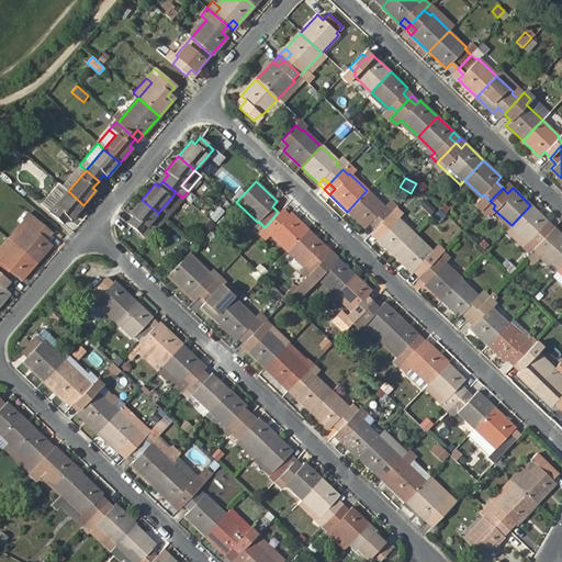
[(367,190),(347,212),(364,227),(369,222),(375,228),(389,214),(382,209),(384,206),(367,190)]
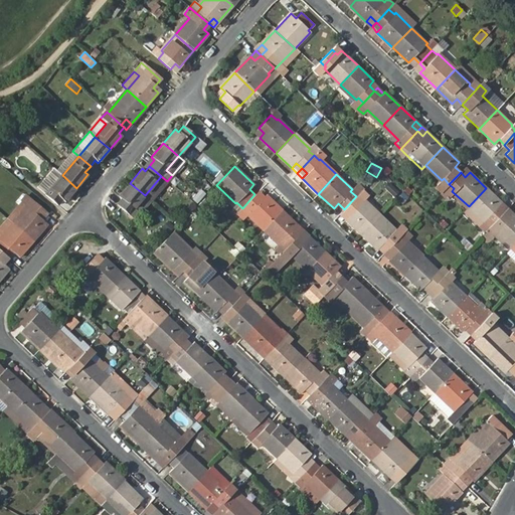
[(45,195),(56,205),(61,199),(64,201),(76,188),(62,175),(50,189),(45,195)]
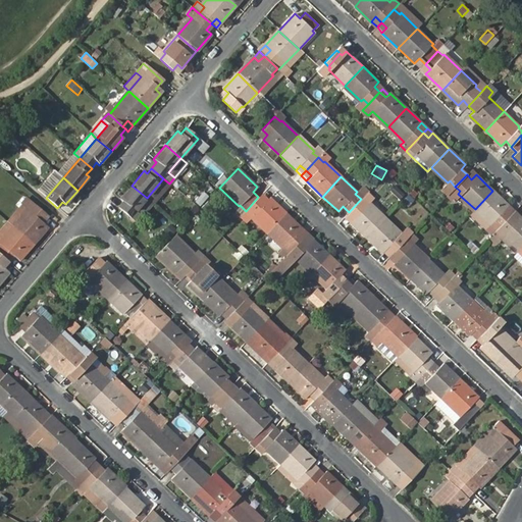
[(445,198),(455,187),(450,180),(448,183),(438,192),(445,198)]
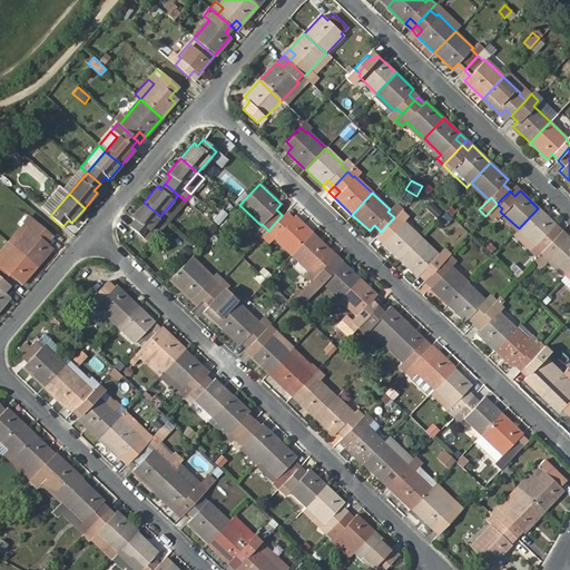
[(50,216),(56,209),(47,202),(41,209),(50,216)]
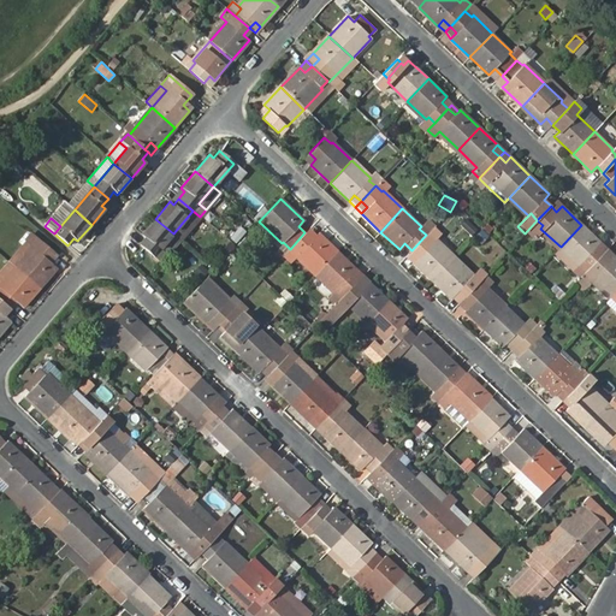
[(173,234),(155,219),(141,235),(144,238),(138,246),(153,258),(159,250),(173,234)]
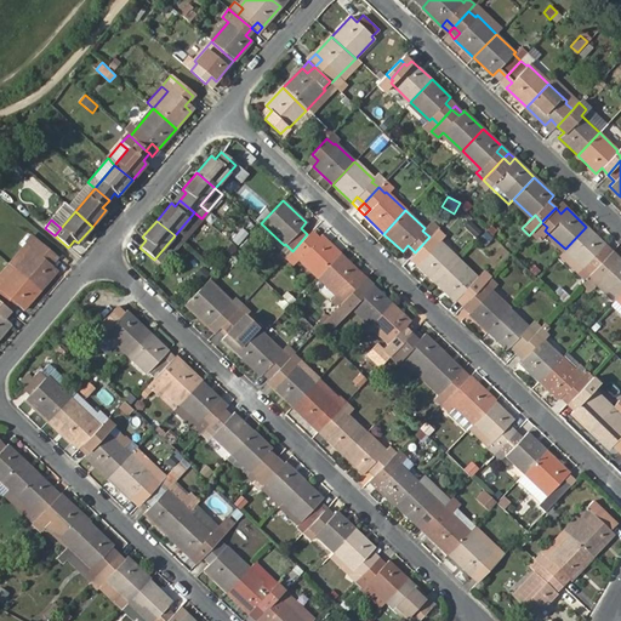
[(547,227),(541,222),(529,235),(535,240),(545,231),(547,227)]
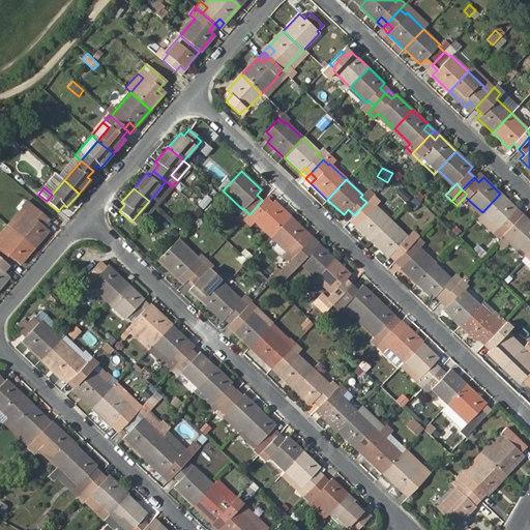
[(354,215),(357,218),(377,198),(374,194),(366,202),(354,215)]
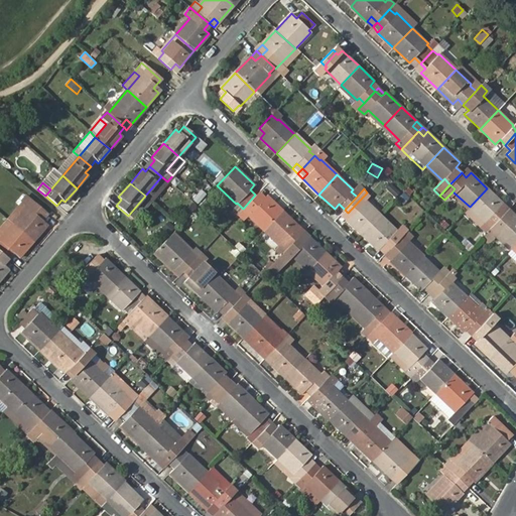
[(503,204),(487,188),(470,207),(485,222),(487,220),(493,225),(504,214),(498,208),(503,204)]
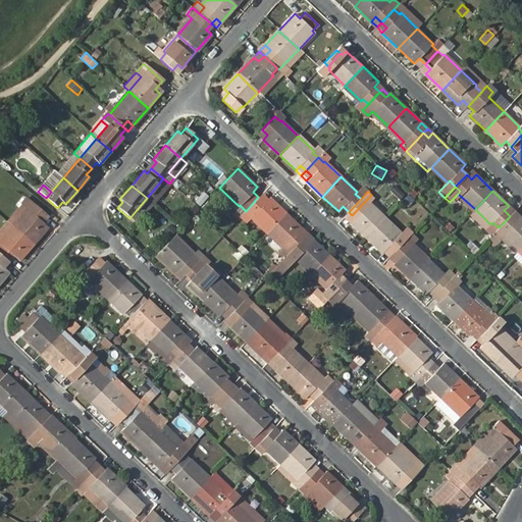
[(202,192),(196,203),(203,206),(209,196),(202,192)]
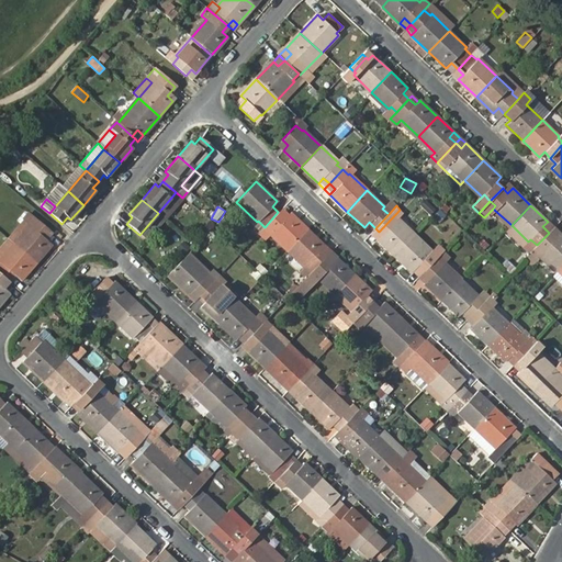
[(289,213),(283,208),(278,212),(284,218),(289,213)]
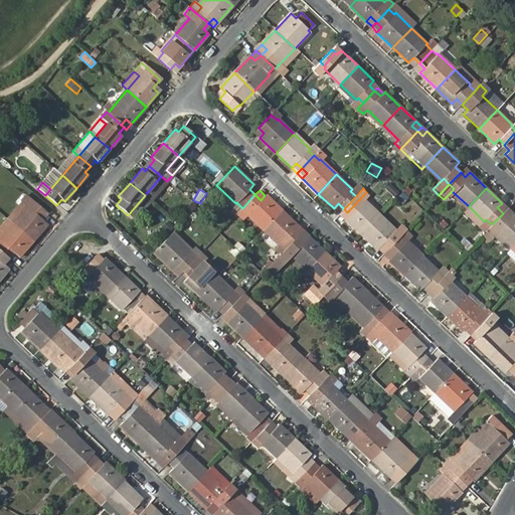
[(344,219),(360,234),(379,215),(362,199),(368,193),(366,192),(347,212),(349,214),(344,219)]
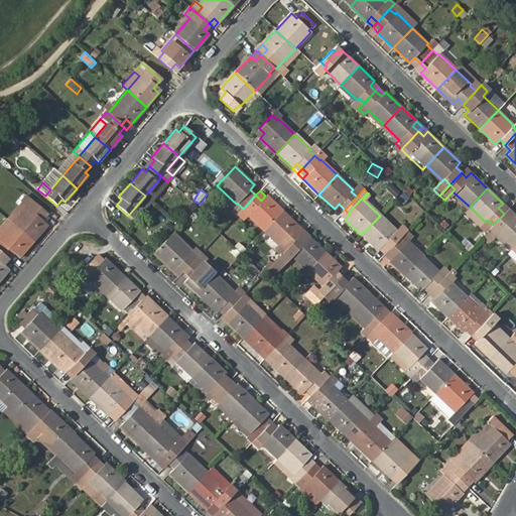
[(263,230),(281,211),(265,196),(261,201),(255,195),(243,209),(249,214),(247,215),(263,230)]
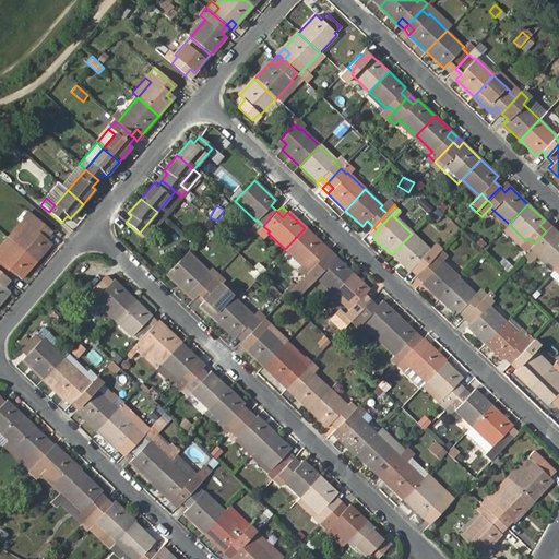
[(144,227),(150,233),(163,217),(157,212),(144,227)]
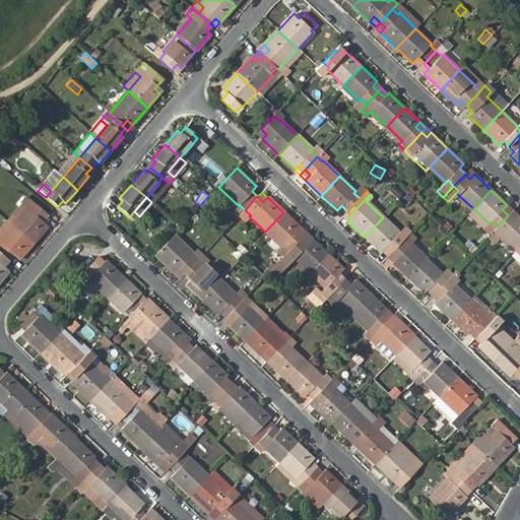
[(12,224),(33,242),(47,224),(42,220),(47,214),(27,198),(22,204),(26,208),(12,224)]
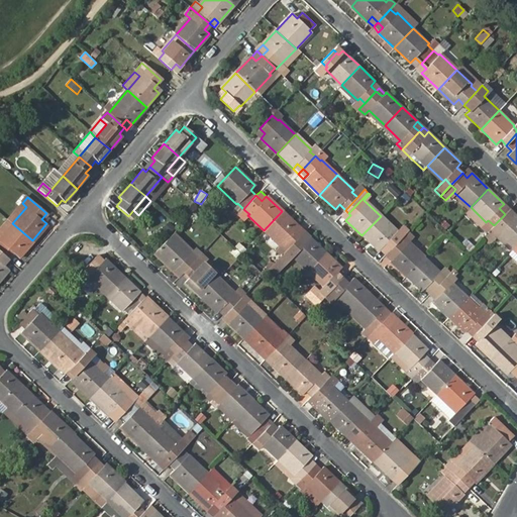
[(514,214),(509,209),(505,214),(510,218),(514,214)]
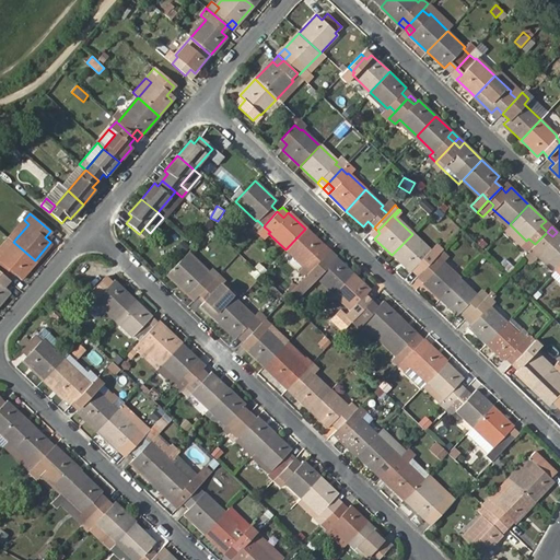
[(139,234),(144,240),(150,233),(144,228),(139,234)]
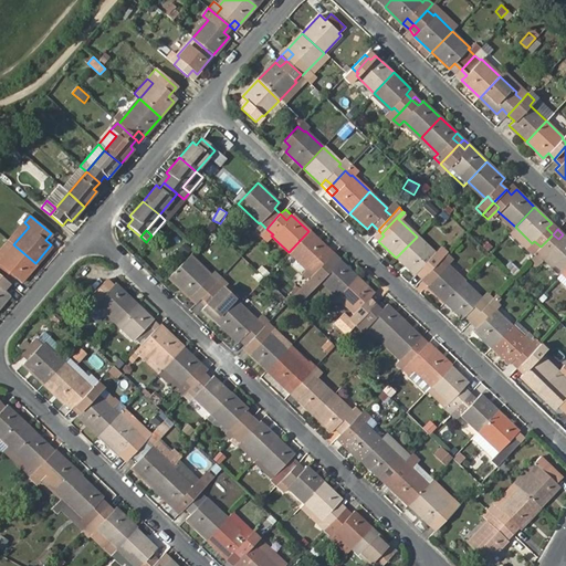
[(373,234),(377,239),(381,233),(378,230),(373,234)]
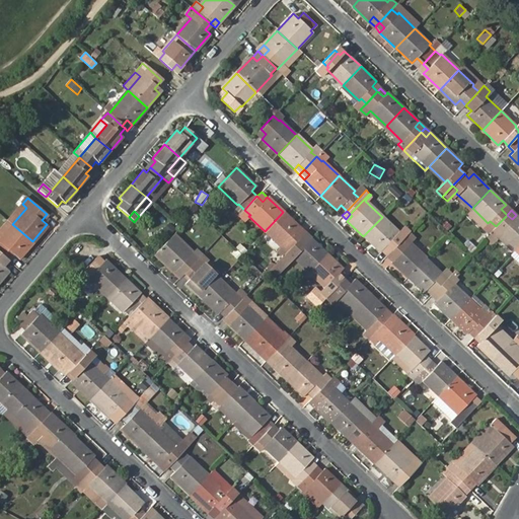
[(299,227),(283,212),(265,231),(281,246),(277,250),(282,256),(300,237),(294,232),(299,227)]
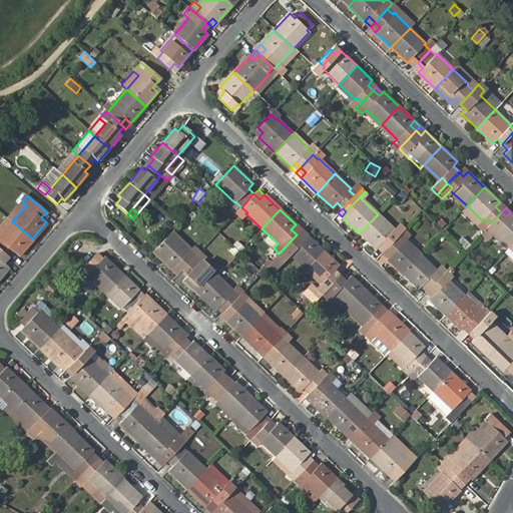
[(509,246),(512,241),(512,214),(510,212),(506,216),(501,212),(490,223),(495,228),(493,230),(509,246)]
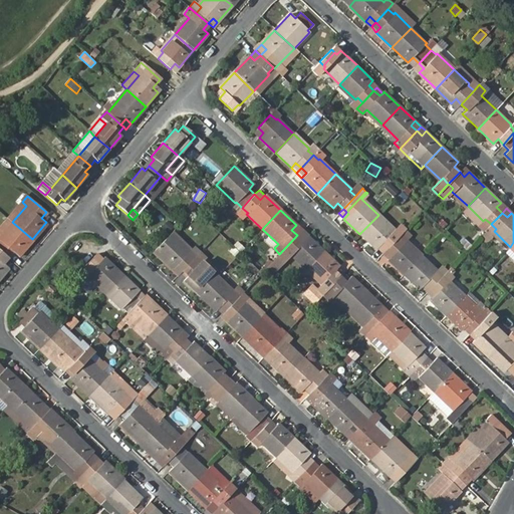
[(378,215),(359,234),(376,249),(380,245),(386,249),(399,237),(393,231),(395,230),(378,215)]
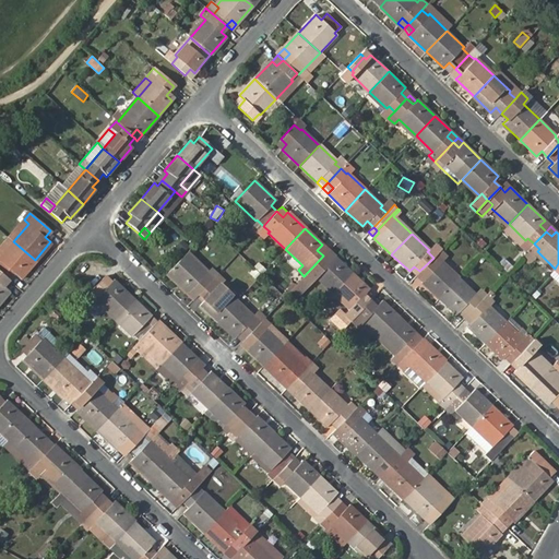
[(0,273),(8,281),(13,274),(19,278),(35,260),(13,241),(0,256),(0,273)]
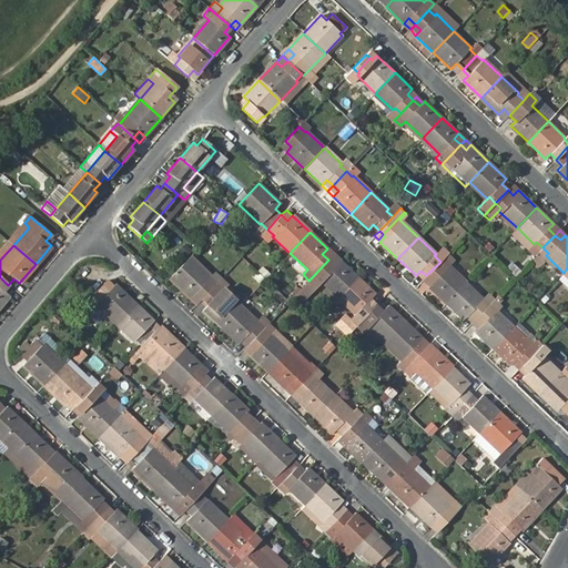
[(328,260),(333,254),(327,249),(322,254),(328,260)]
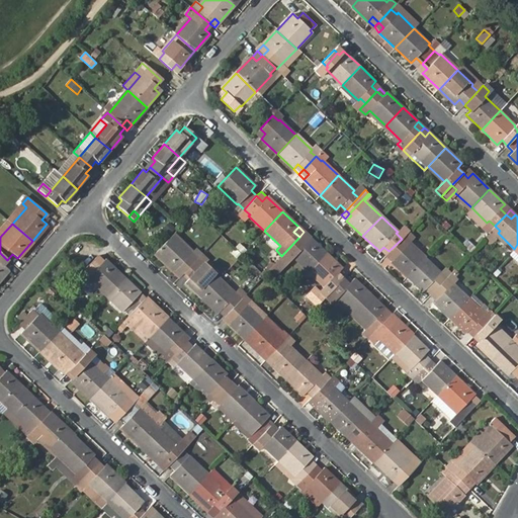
[(309,237),(304,232),(299,237),(305,242),(309,237)]
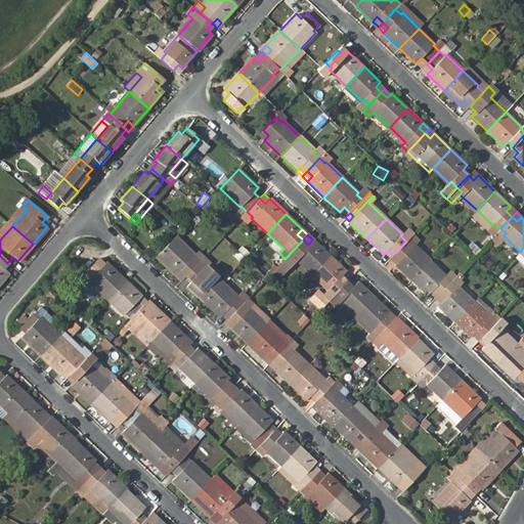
[(173,237),(156,257),(175,275),(180,270),(185,275),(198,263),(192,258),(193,257),(173,237)]
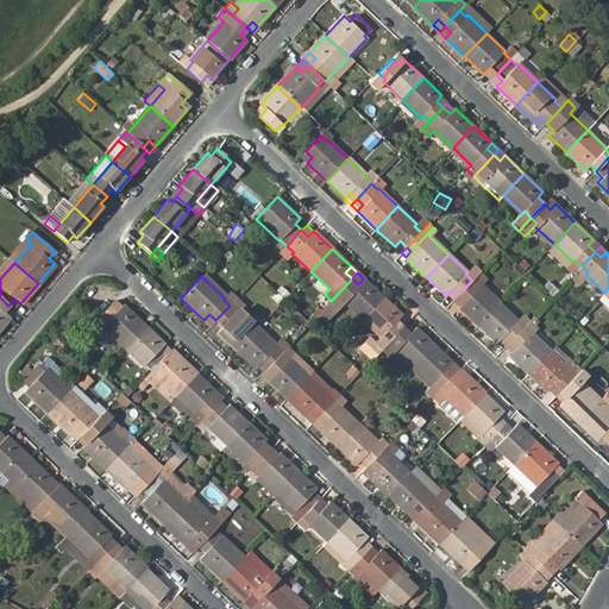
[(360,320),(382,296),(363,278),(358,284),(352,278),(331,301),(315,318),(321,324),(343,301),(360,320)]
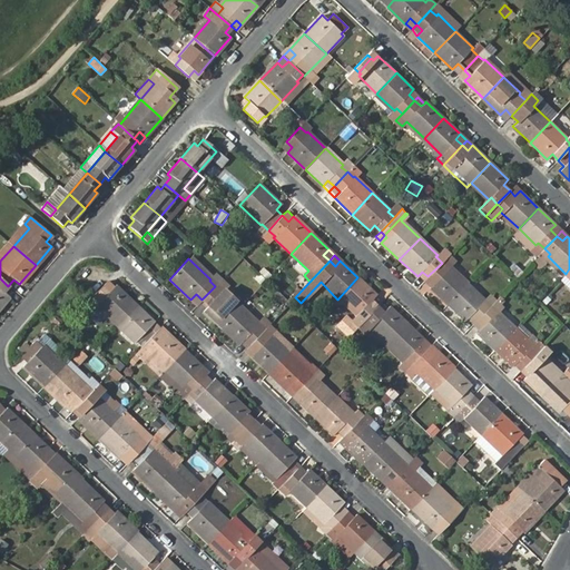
[(429,288),(446,305),(468,284),(449,266),(448,268),(442,263),(428,276),(434,282),(429,288)]
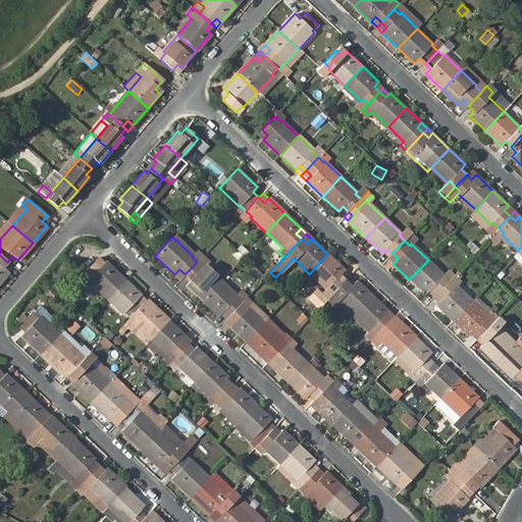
[(478,250),(471,242),(465,248),(472,256),(478,250)]
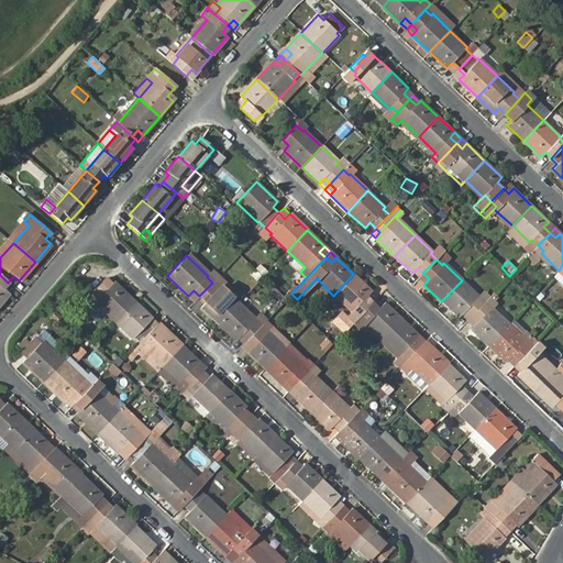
[(251,275),(258,283),(268,272),(261,264),(251,275)]
